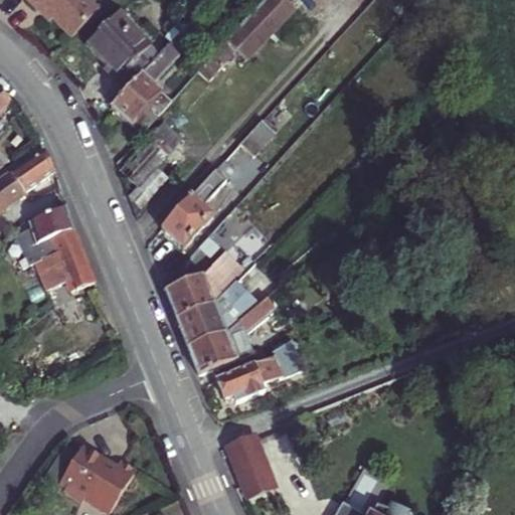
[(30,15),(62,46),(90,18),(70,0),(7,0),(26,19),(30,15)]
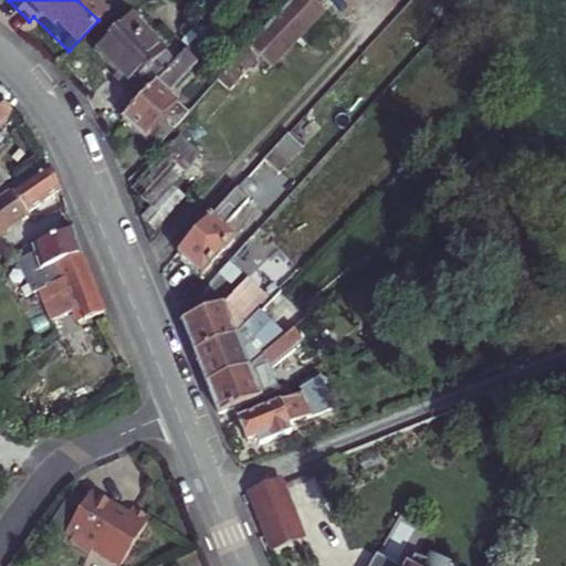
[(220,75),(236,91),(254,71),(262,70),(264,65),(271,71),(316,23),(306,17),(313,11),(310,8),(312,4),(306,1),(306,0),(291,0),(231,63),(220,75)]
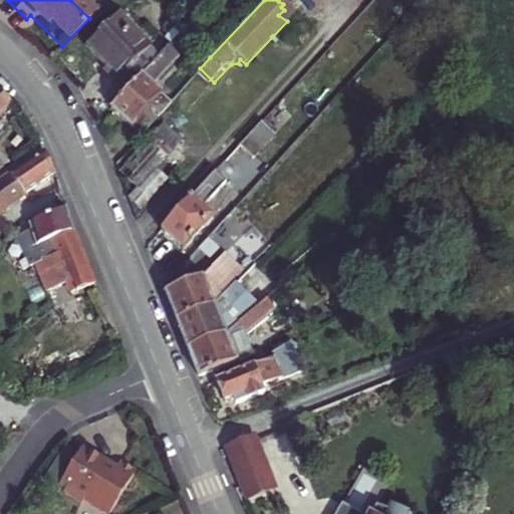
[(103,66),(127,87),(160,51),(115,12),(86,41),(107,62),(103,66)]
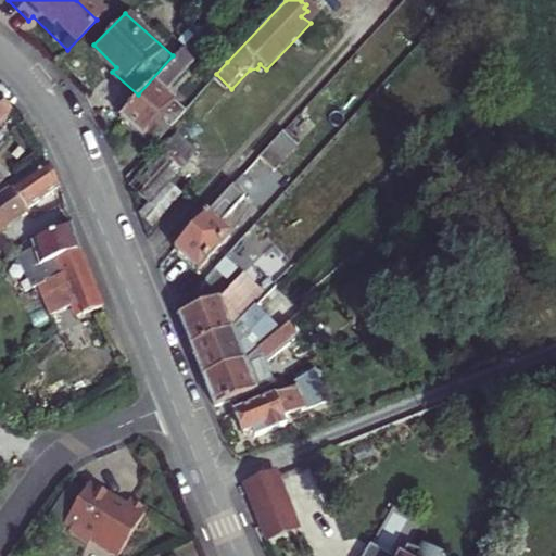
[(123,112),(155,143),(189,105),(171,89),(200,58),(197,55),(216,32),(205,21),(173,55),(138,95),(123,112)]
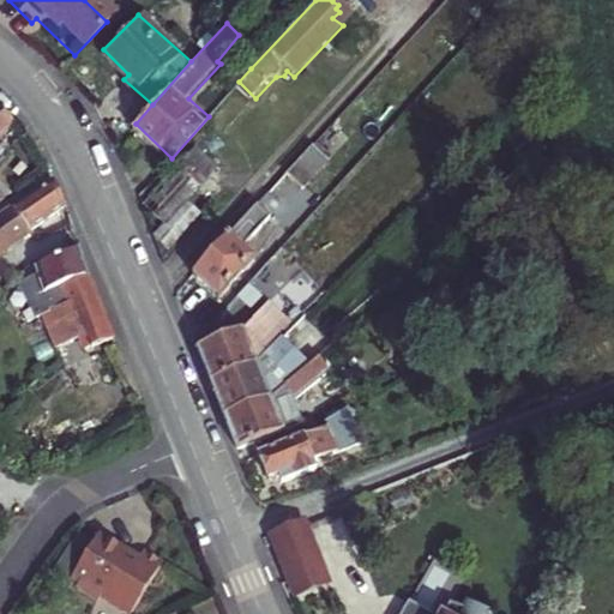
[(224,68),(239,82),(251,68),(236,54),(224,68)]
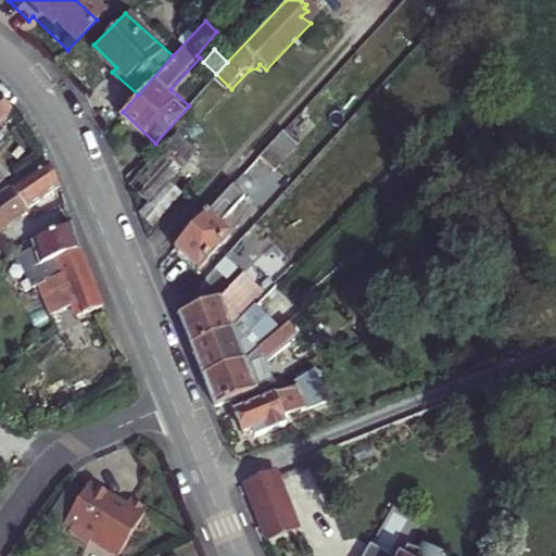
[(0,95),(0,130),(19,113),(0,95)]
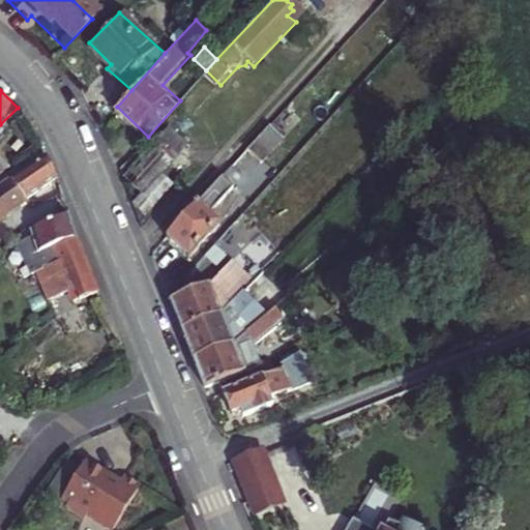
[(127,174),(145,192),(164,171),(192,141),(173,123),(127,174)]
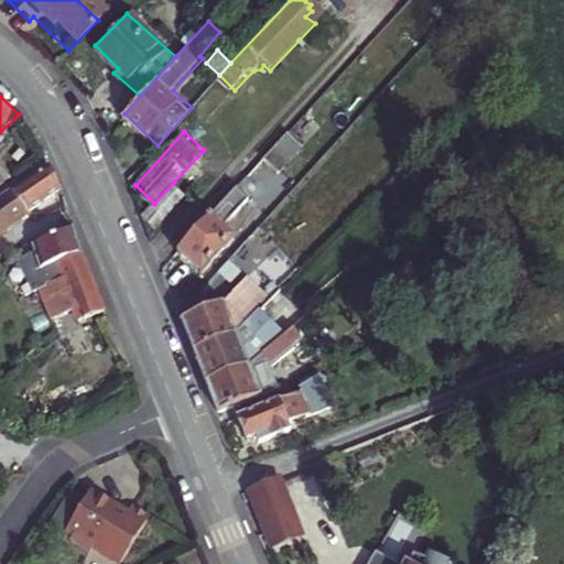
[(264,159),(279,172),(303,145),(289,132),(264,159)]
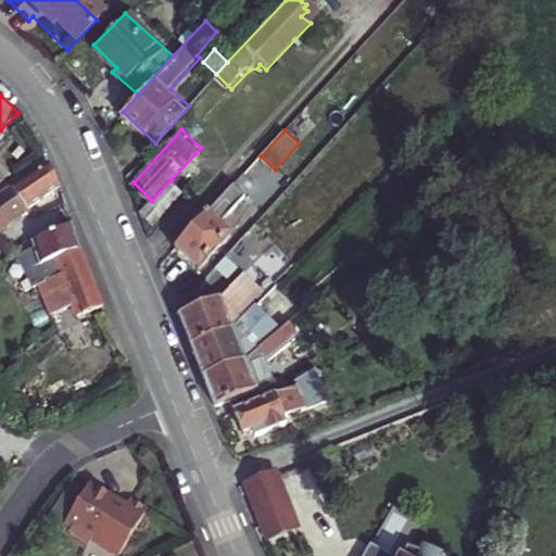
[(0,181),(12,174),(4,167),(0,163),(0,181)]
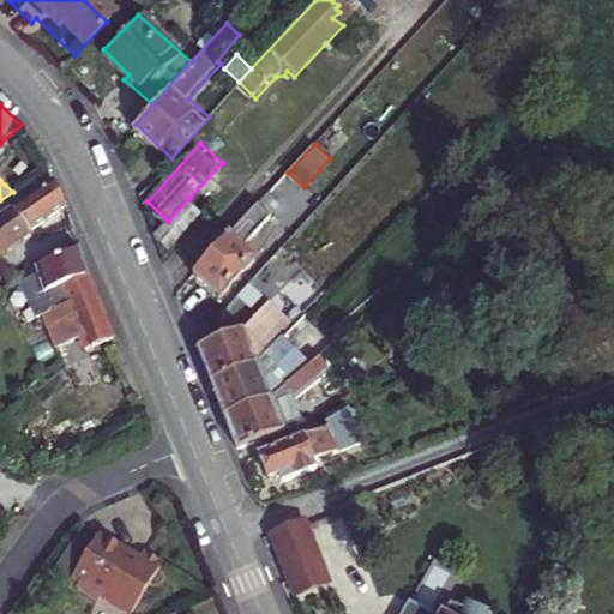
[(36,229),(70,205),(59,180),(22,203),(36,229)]
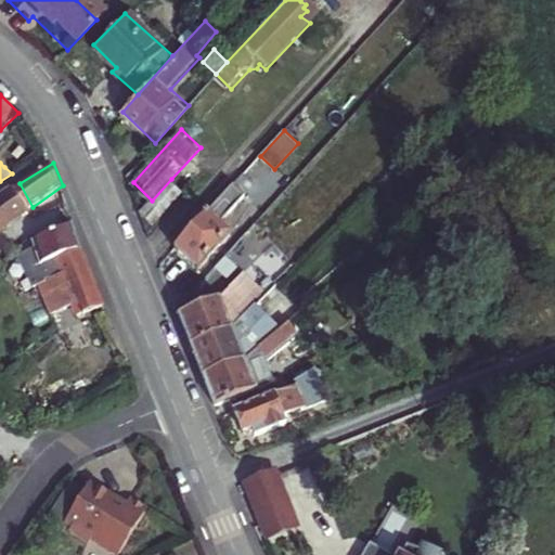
[(152,201),(142,213),(154,224),(185,191),(171,179),(152,201)]
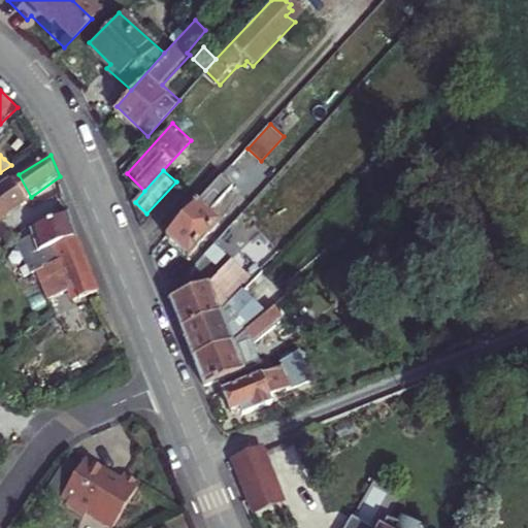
[(0,218),(31,197),(19,174),(0,187),(0,218)]
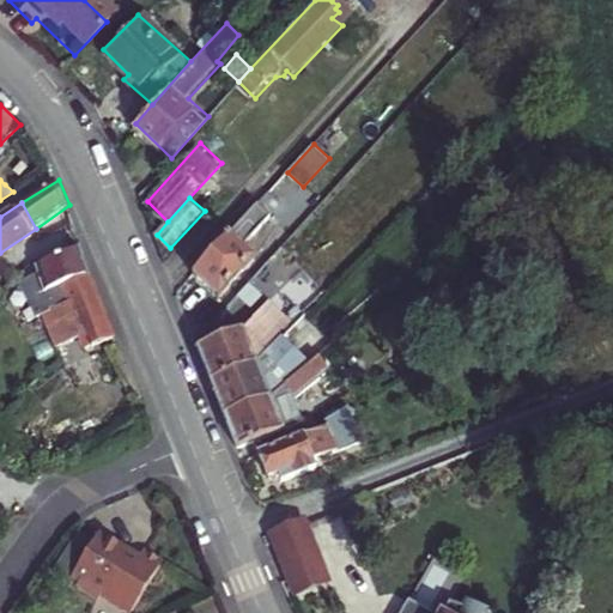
[(194,273),(218,296),(254,255),(243,244),(269,216),(258,205),(194,273)]
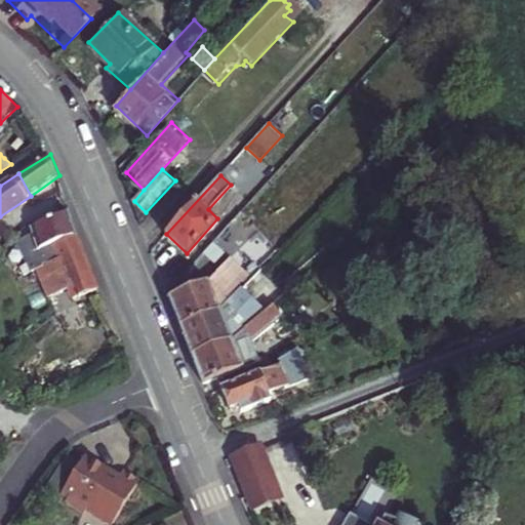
[(41,271),(52,266),(51,257),(62,254),(57,241),(80,235),(72,210),(32,227),(34,235),(28,236),(39,271),(41,271)]
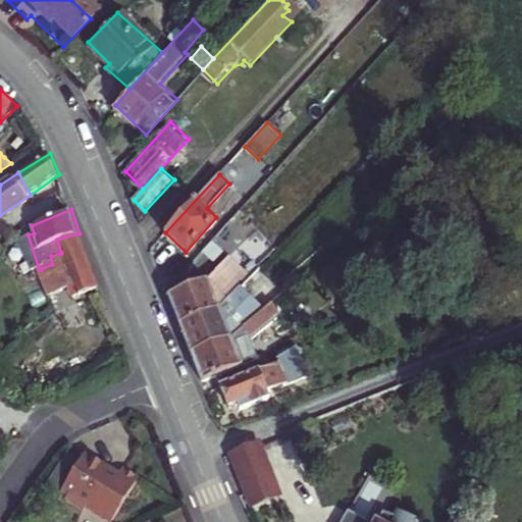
[(217,236),(229,253),(256,236),(244,218),(217,236)]
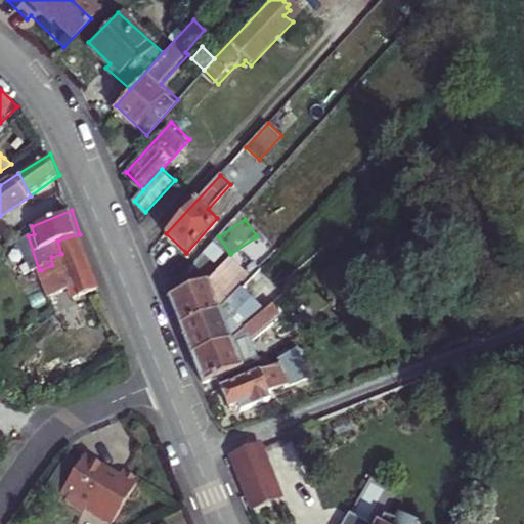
[(79,298),(102,290),(80,234),(57,241),(61,254),(51,257),(52,265),(41,270),(52,296),(74,287),(79,298)]
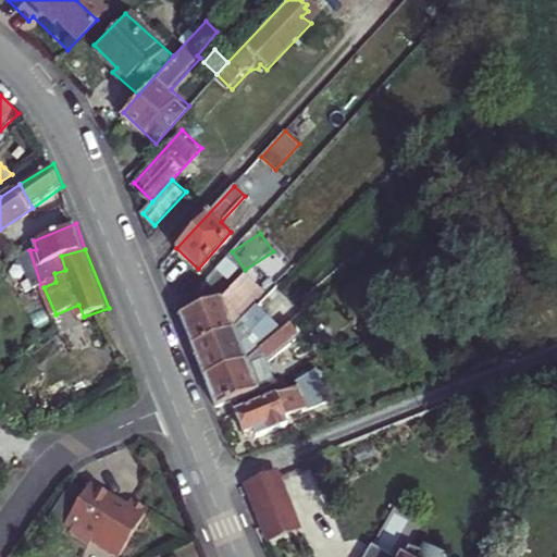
[(224,292),(181,312),(193,344),(234,327),(271,292),(248,269),(224,292)]
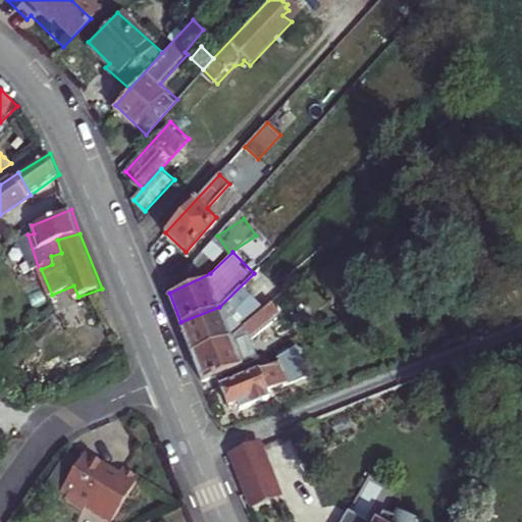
[(180,322),(192,353),(229,335),(226,324),(248,303),(244,296),(248,292),(251,294),(266,277),(258,268),(254,273),(219,307),(180,322)]
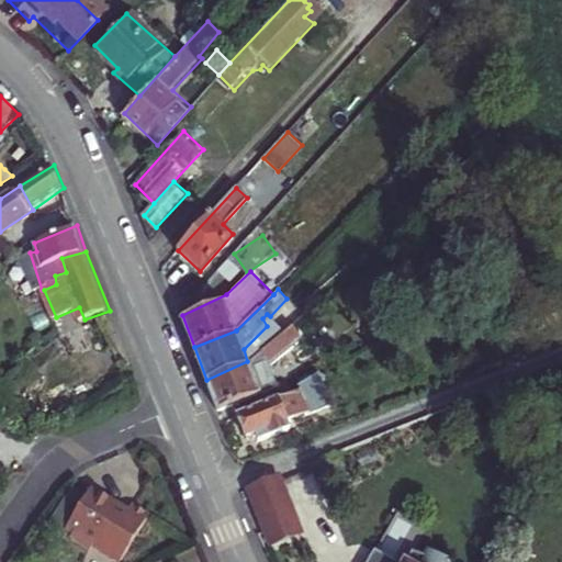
[(206,380),(220,409),(278,385),(270,366),(303,340),(292,326),(247,361),(206,380)]
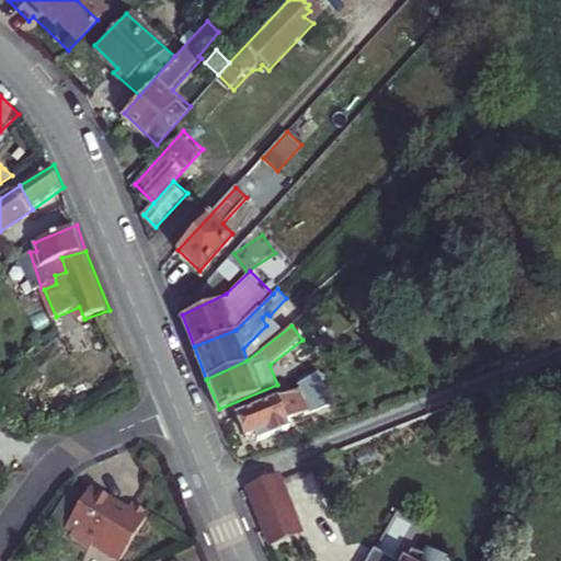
[(253,427),(258,438),(290,424),(288,421),(331,402),(318,370),(299,381),(298,388),(238,413),(244,432),(253,427)]
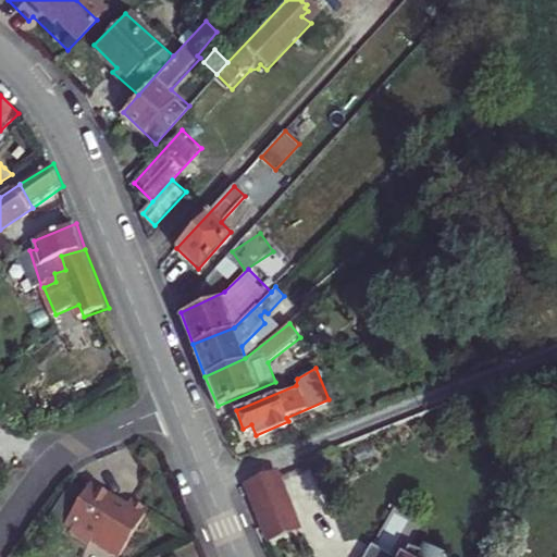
[(243,429),(248,438),(256,435),(251,424),(243,429)]
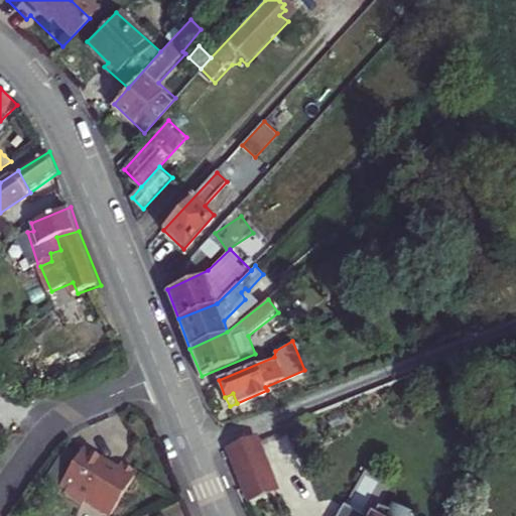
[(221,446),(238,487),(266,477),(248,435),(221,446)]
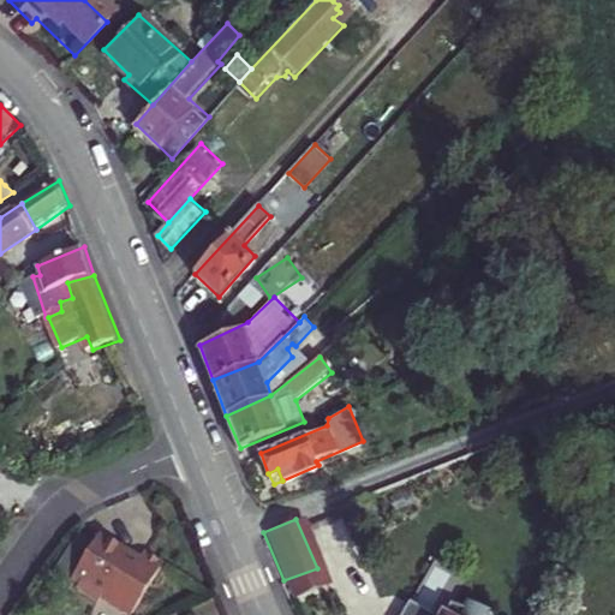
[(87,527),(65,559),(81,569),(102,539),(87,527)]
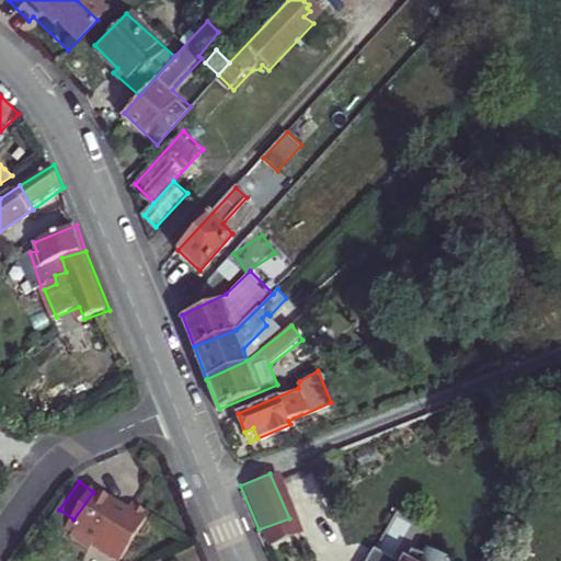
[(133,510),(98,484),(93,492),(73,519),(69,525),(76,529),(73,534),(92,547),(94,542),(119,560),(121,560),(155,515),(137,503),(133,510)]
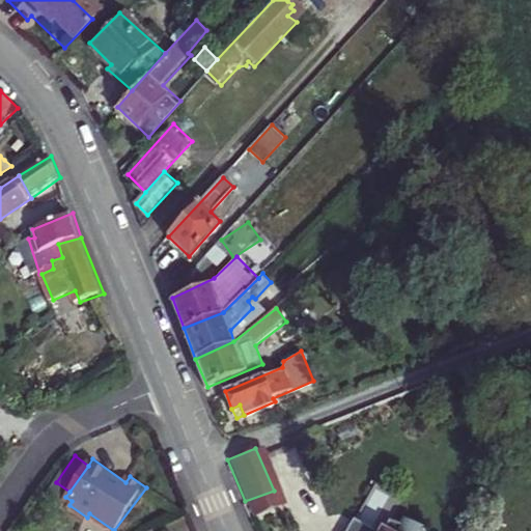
[(56,482),(50,491),(64,500),(65,497),(70,492),(56,482)]
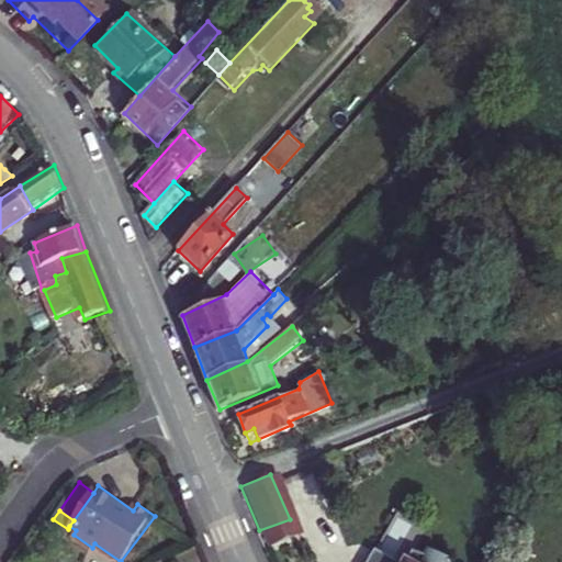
[(290,519),(259,530),(266,546),(296,534),(290,519)]
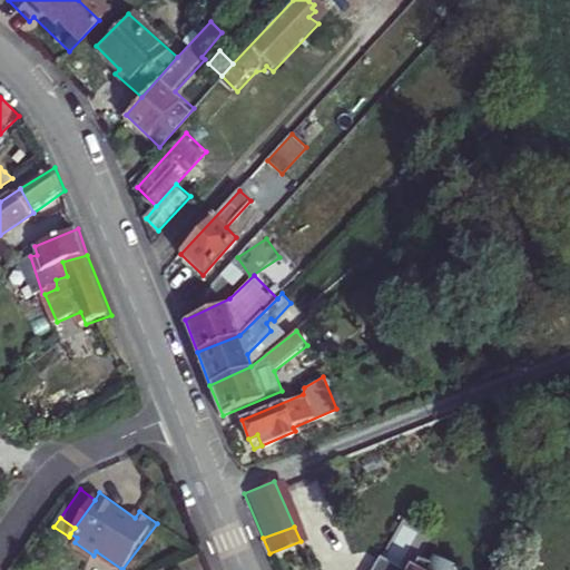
[(416,552),(410,563),(422,569),(460,569),(462,568),(435,553),(431,561),(416,552)]
